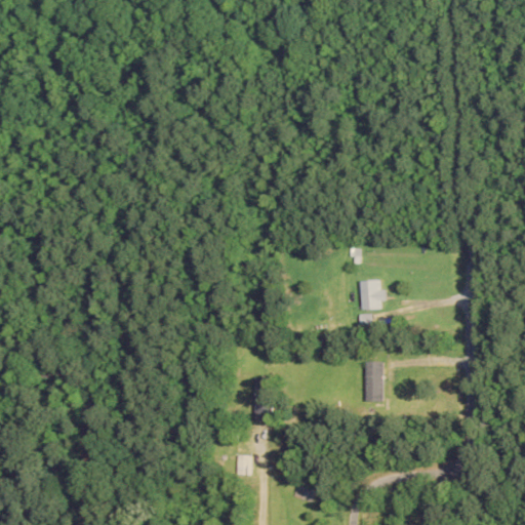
[(389,290),(382,290),(382,280),(363,280),(363,309),(384,309),(384,300),(389,300),(389,290)]
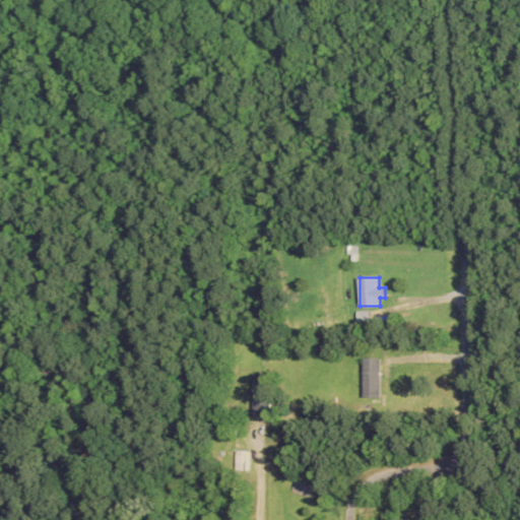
[(382,358),(364,358),(364,398),(382,398),(382,358)]
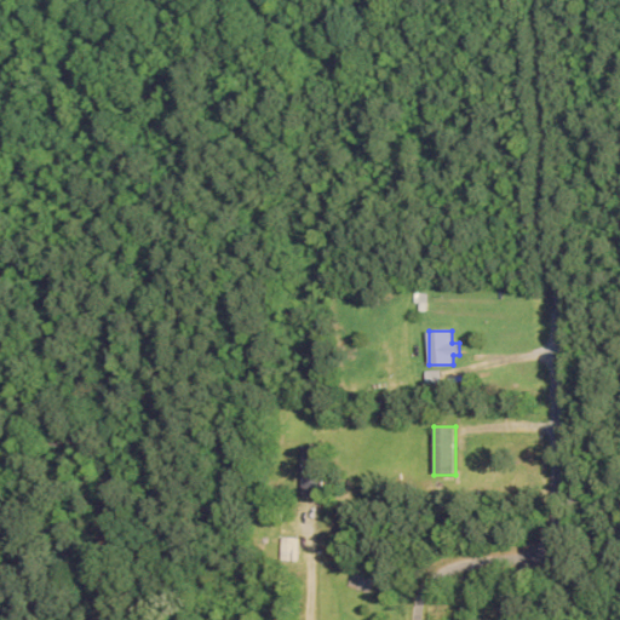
[(303,447),(303,498),(323,498),(323,447),(303,447)]
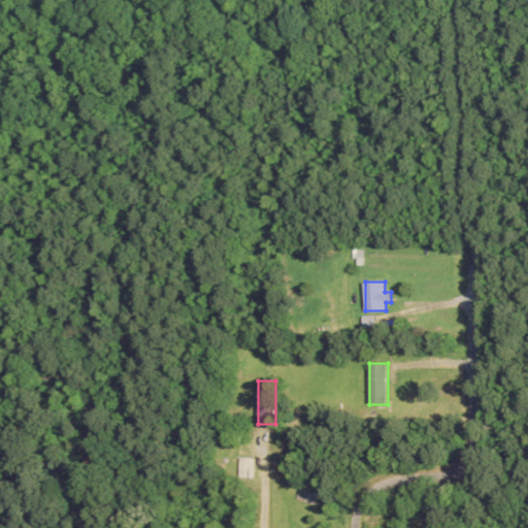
[(252,458),(236,458),(236,477),(252,477),(252,458)]
